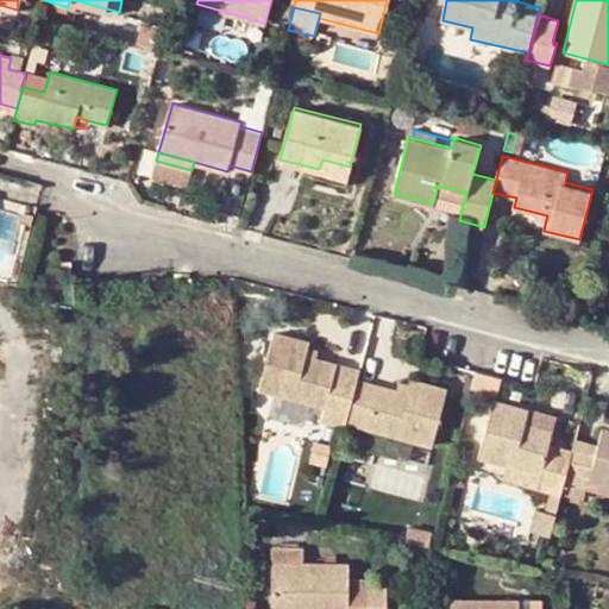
[(319,169),(346,176),(347,177),(350,167),(322,159),(319,169)]
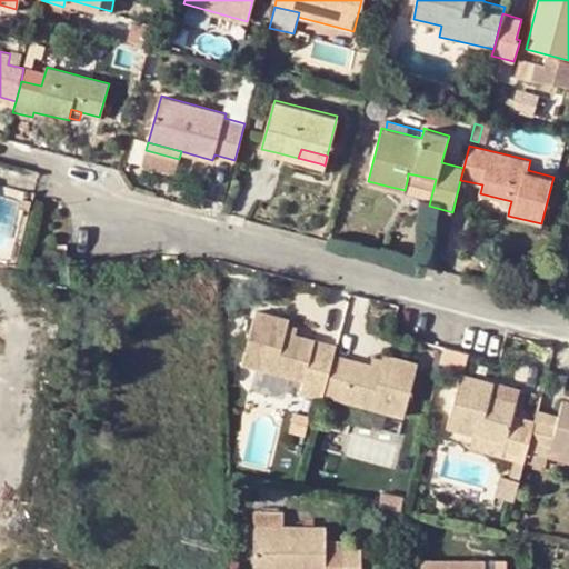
[(408,173),(407,181),(433,188),(436,179),(408,173)]
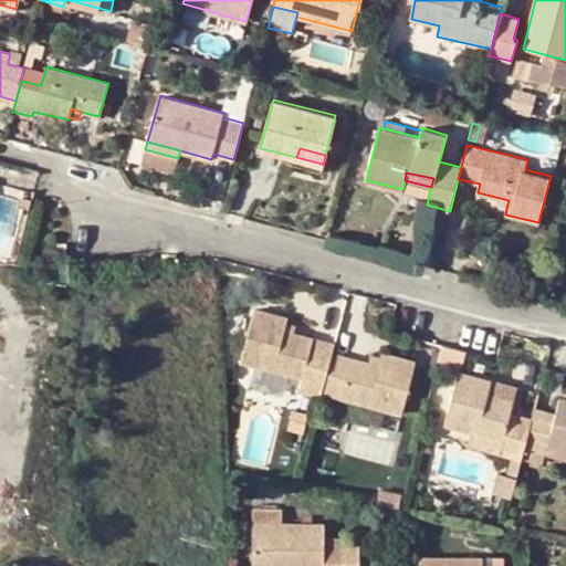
[(500,198),(498,207),(506,208),(509,200),(500,198)]
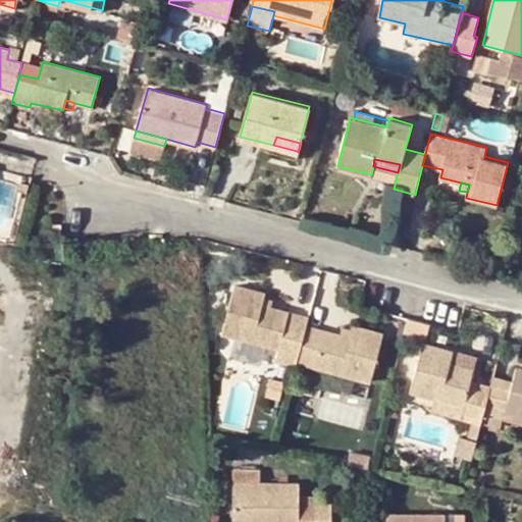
[(61,232),(61,224),(53,223),(53,232),(61,232)]
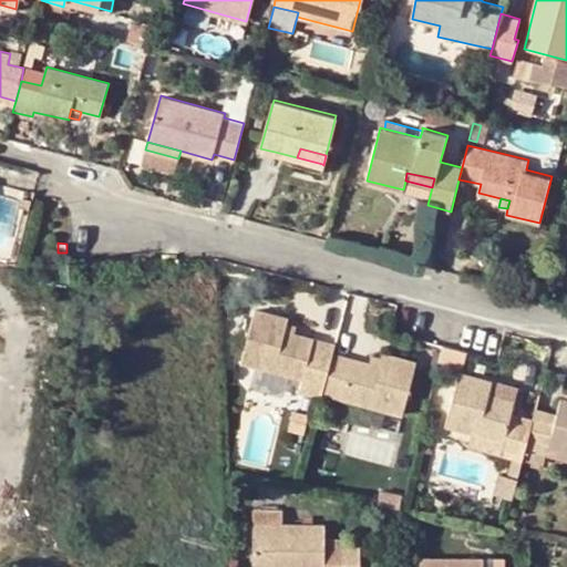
[(321,397),(322,391),(332,352),(336,343),(295,332),(285,330),(287,322),(288,317),(256,308),(243,361),(303,378),(301,388),(300,391),(321,397)]
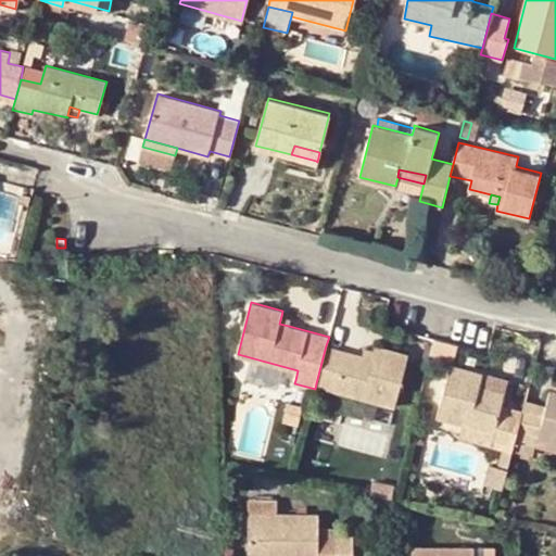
[(279,324),(289,326),(291,318),(281,316),(279,324)]
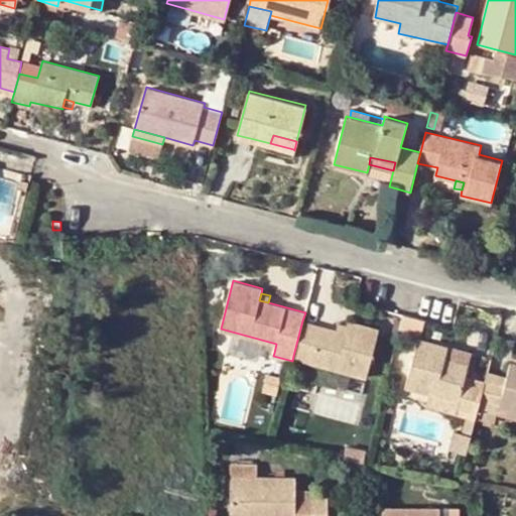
[(427,319),(405,314),(401,327),(423,332),(427,319)]
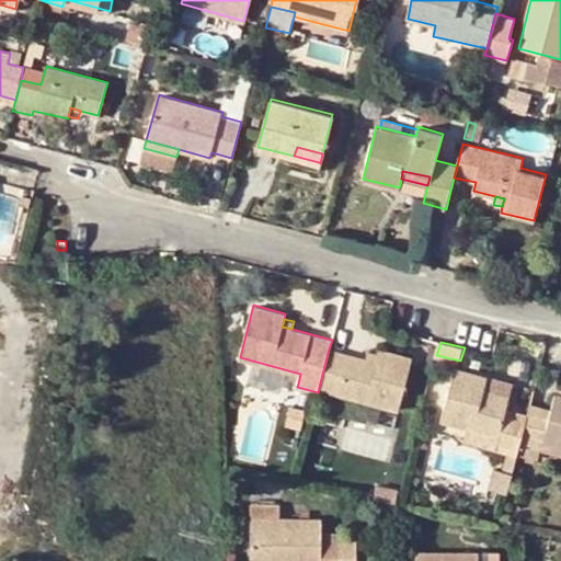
[(366,357),(329,348),(319,387),(398,409),(412,357),(378,348),(378,353),(376,361),(366,357)]
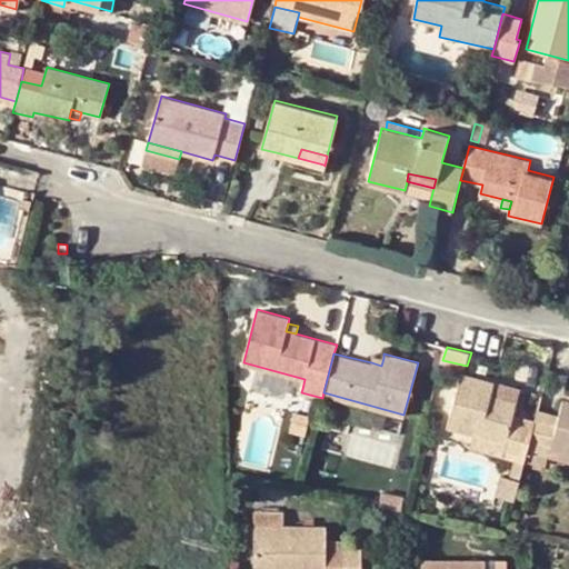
[(381,366),(383,358),(373,355),(371,362),(381,366)]
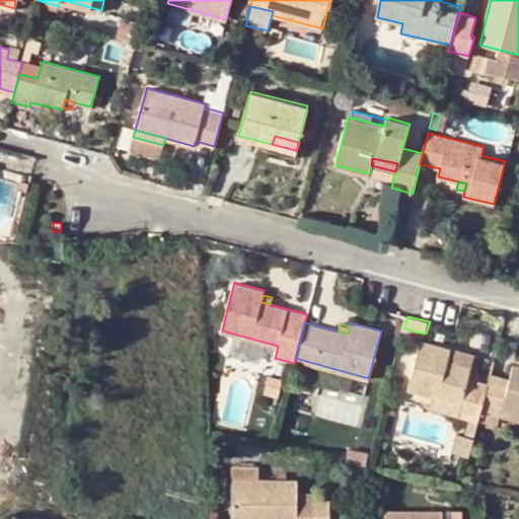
[(222,330),(220,340),(276,355),(278,346),(222,330)]
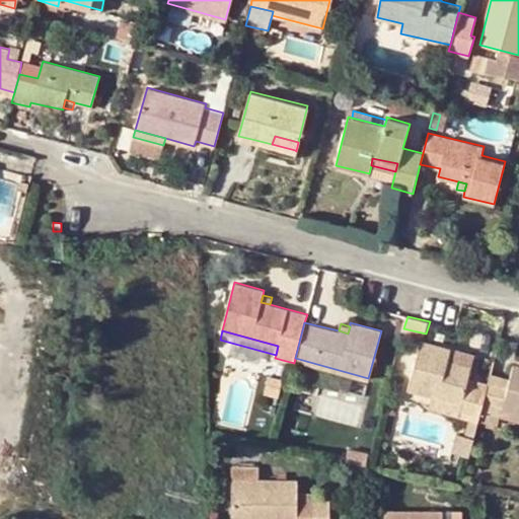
[(421,341),(409,389),(435,396),(433,404),(460,412),(459,415),(478,420),(488,383),(468,377),(474,354),(421,341)]
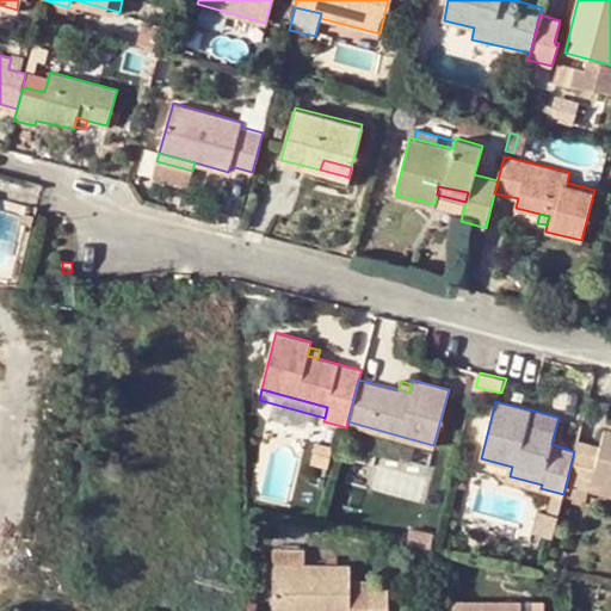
[(578,439),(574,451),(563,494),(586,500),(586,497),(588,489),(590,480),(610,486),(610,430),(604,429),(600,445),(578,439)]
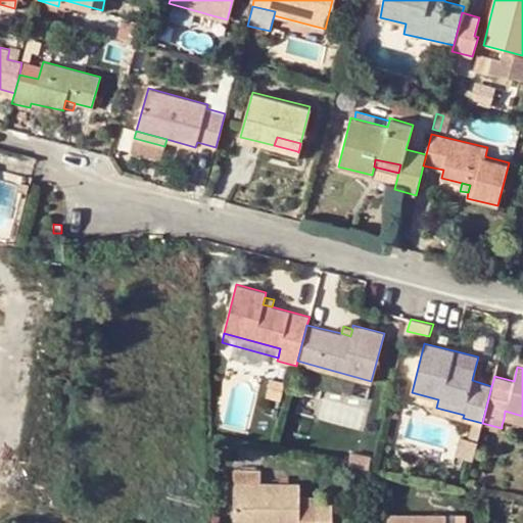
[(272,378),(267,395),(280,398),(285,382),(272,378)]
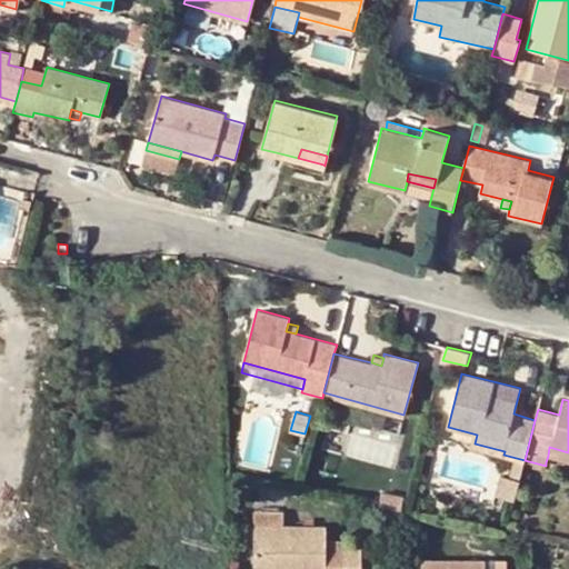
[(548,456),(568,460),(568,452),(549,447),(548,456)]
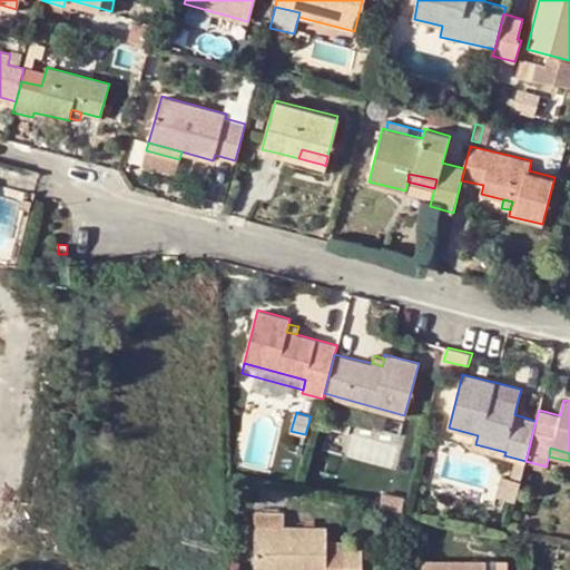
[(501,465),(523,471),(526,461),(504,455),(501,465)]
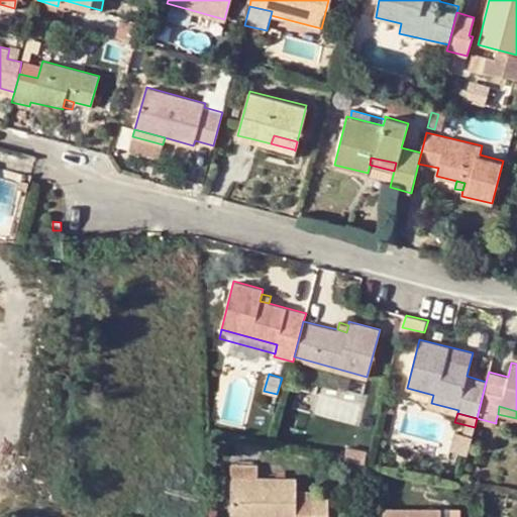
[(296,516),(297,503),(297,478),(259,479),(259,466),(231,466),(231,516),(296,516)]
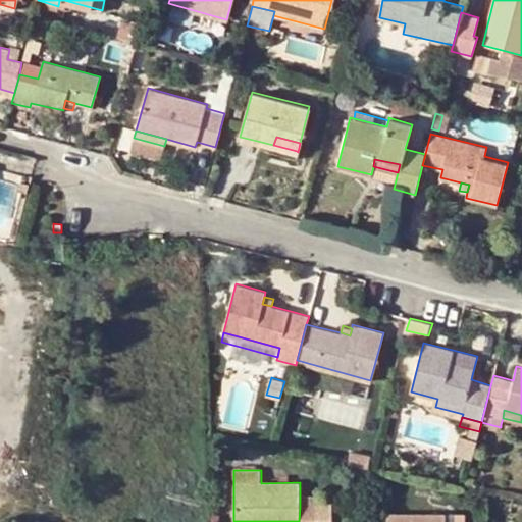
[(331,521),(332,499),(314,499),(314,508),(315,521),(331,521)]
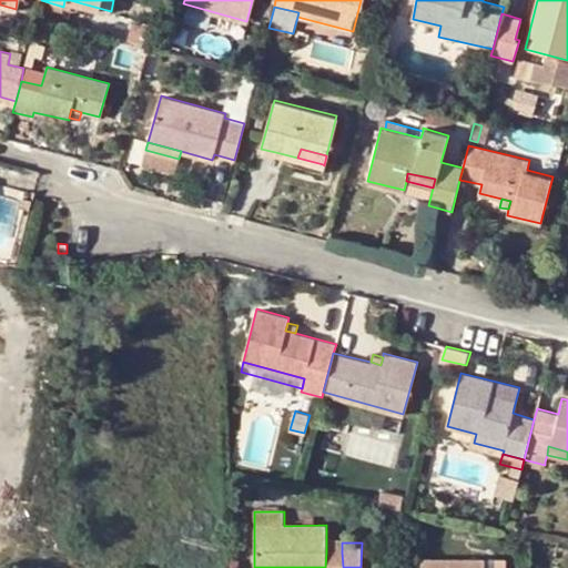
[(326,553),(325,567),(343,567),(342,553),(326,553)]
